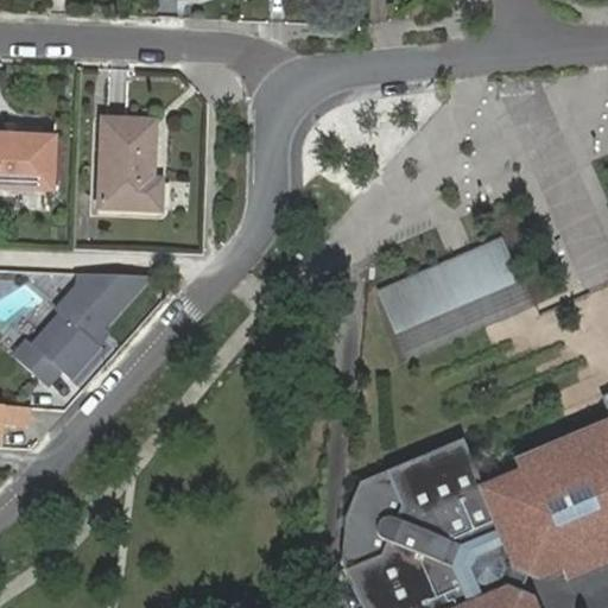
[(101,118),(97,207),(160,209),(162,178),(152,178),(153,119),(101,118)]
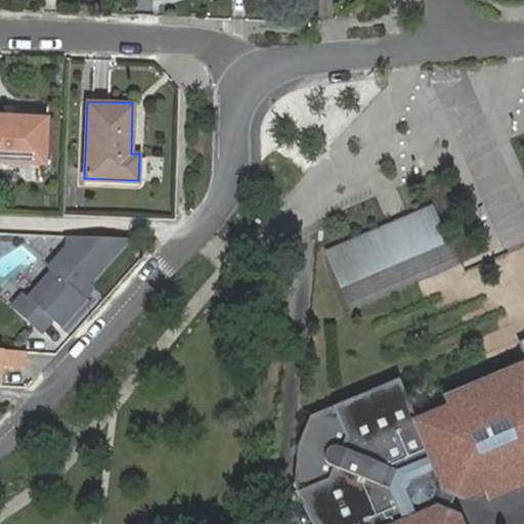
[(6,123),(0,123),(0,162),(42,164),(44,118),(6,116),(6,123)]
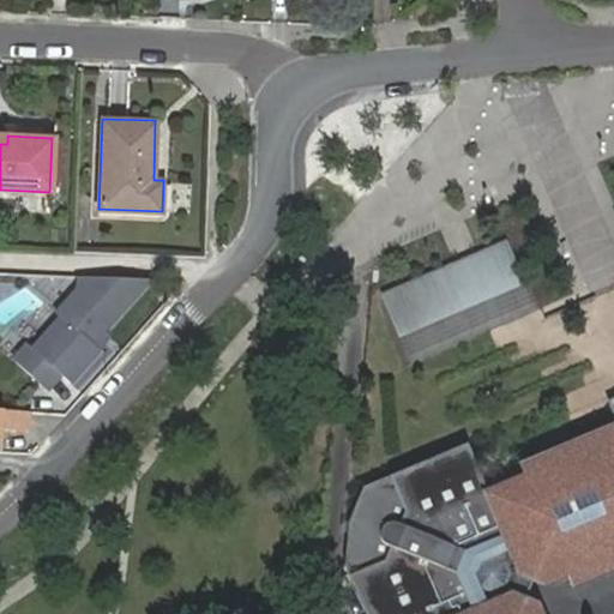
[(509,239),(380,294),(408,359),(536,305),(509,239)]
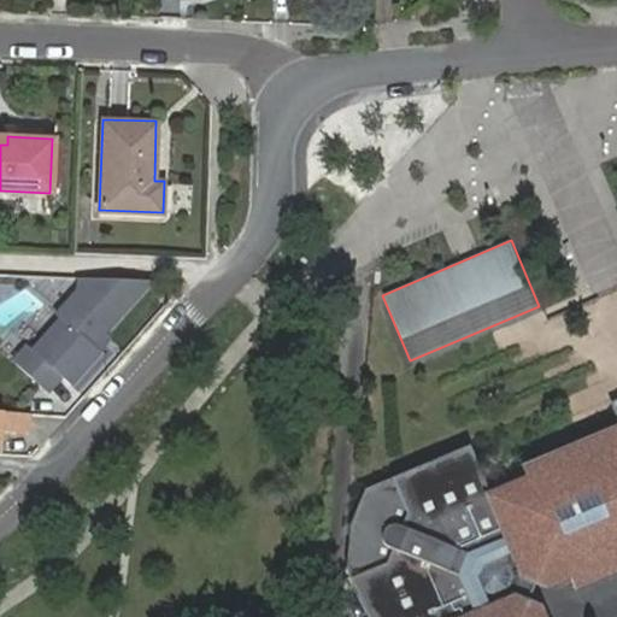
[(153,280),(82,277),(81,288),(58,313),(63,318),(34,350),(29,344),(15,359),(42,383),(56,369),(64,375),(72,385),(101,351),(100,348),(95,345),(106,333),(153,281),(153,280)]
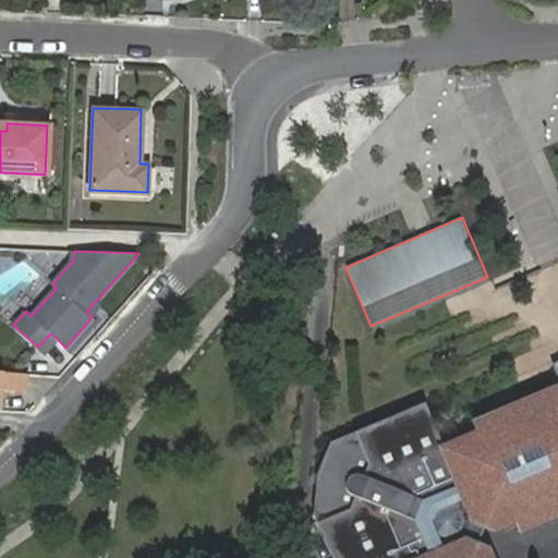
[(91,315),(100,304),(96,301),(86,312),(91,315)]
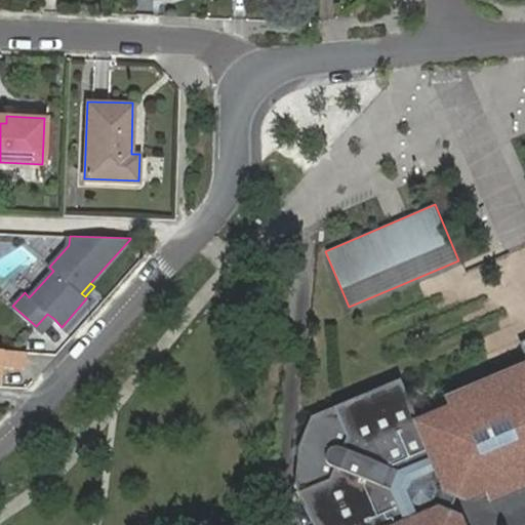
[(36,326),(42,332),(54,319),(47,314),(36,326)]
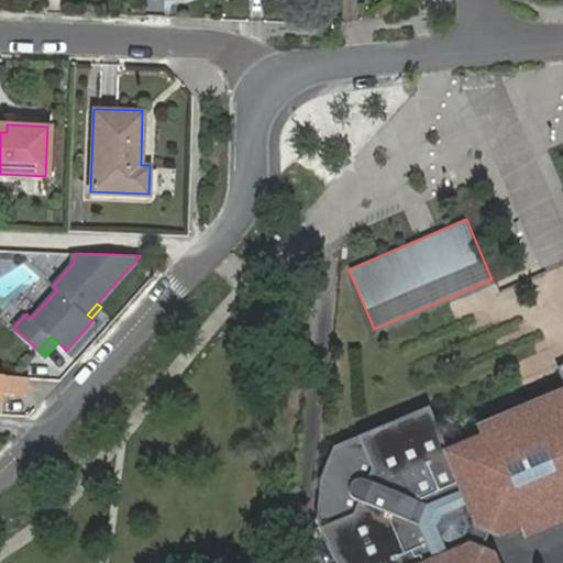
[(13,377),(0,376),(0,394),(12,396),(13,377)]
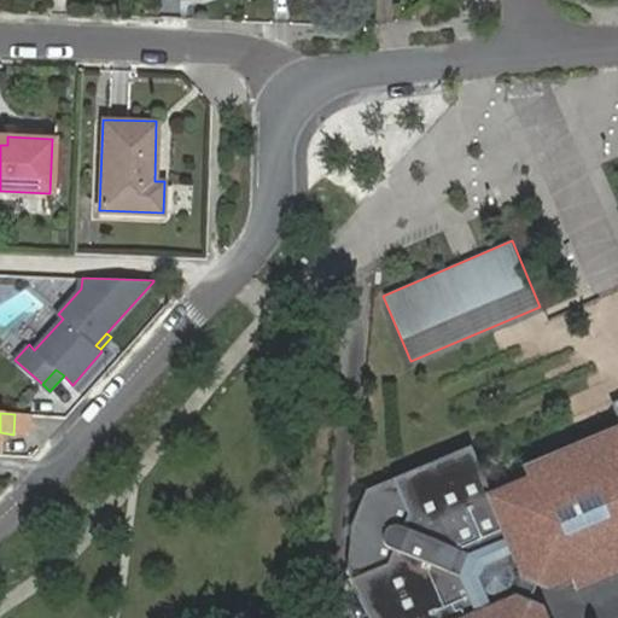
[(541,617),(538,610),(526,605),(536,587),(544,590),(569,579),(617,559),(617,429),(526,468),(531,479),(490,496),(471,453),(465,455),(462,450),(397,477),(400,482),(394,483),(390,479),(365,490),(351,526),(348,567),(353,578),(356,577),(360,584),(355,587),(368,617),(541,617)]
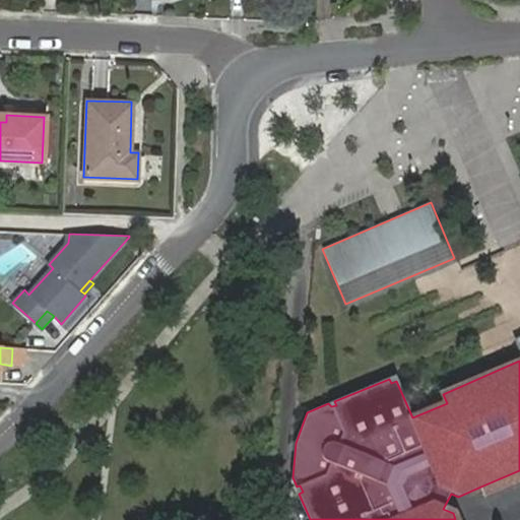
[(519,482),(519,470),(478,488),(482,499),(519,482)]
